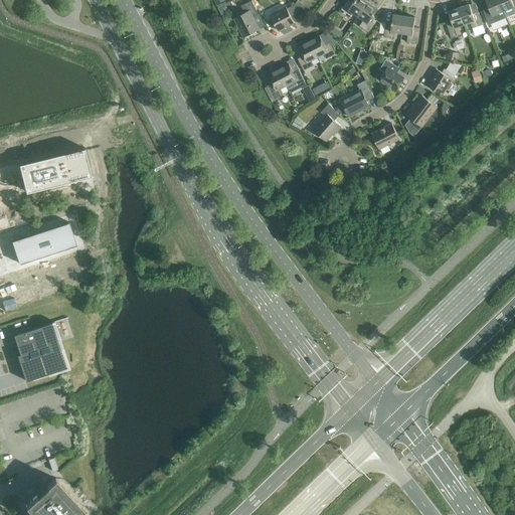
[(353,13),(358,16),(368,2),(365,0),(355,0),(353,3),(348,0),(347,0),(339,12),(349,18),(353,13)]
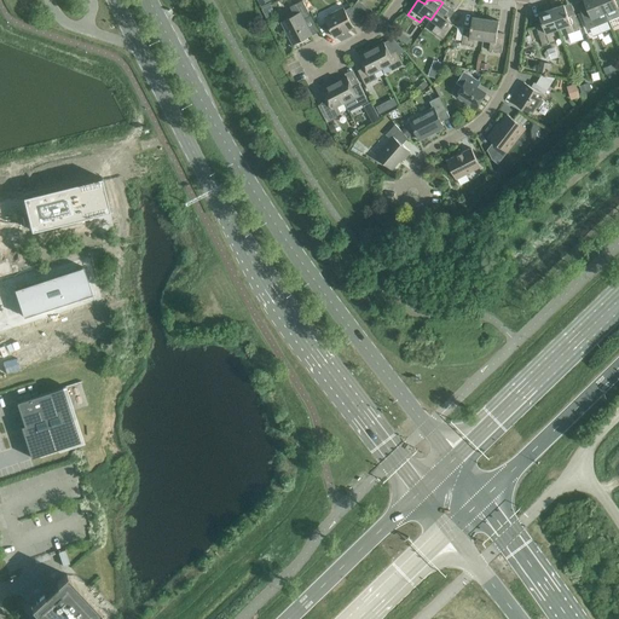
[(583,0),(588,11),(582,13),(588,30),(601,24),(608,22),(605,13),(599,0),(583,0)]
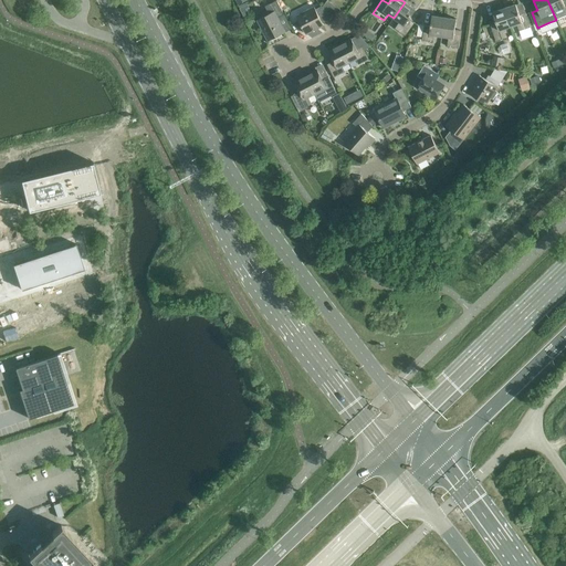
[(565,0),(547,0),(553,12),(556,20),(563,17),(565,16),(565,0)]
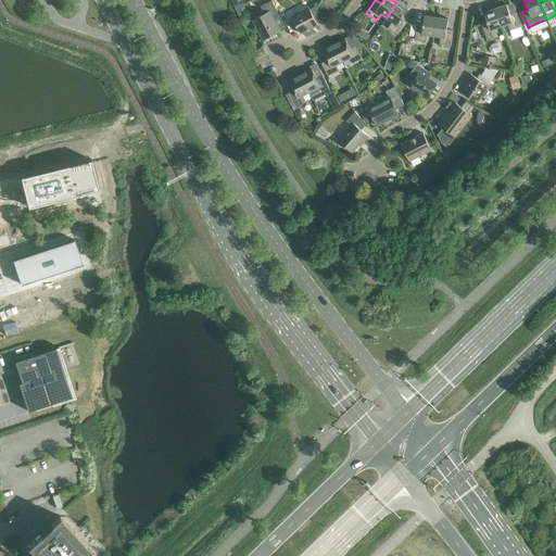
[(279,14),(272,1),(261,7),(265,14),(254,21),(264,39),(279,32),(273,17),(279,14)]
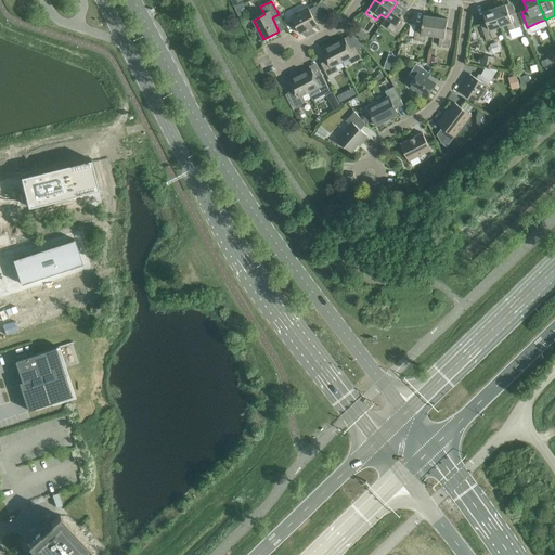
[(397,2),(386,17),(391,22),(387,28),(398,36),(407,23),(401,18),(408,10),(397,2)]
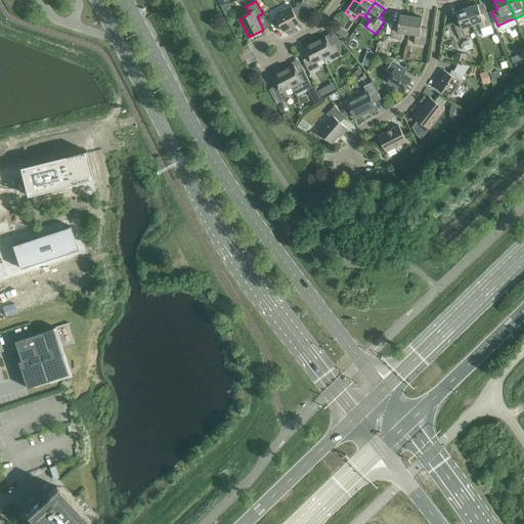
[(478,4),(467,8),(473,25),(479,23),(481,29),(491,26),(486,12),(481,13),(478,4)]
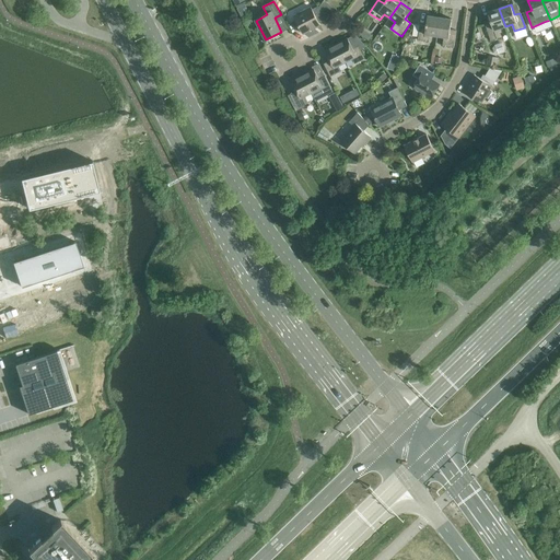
[(319,23),(328,19),(318,7),(313,9),(312,8),(294,16),(303,34),(321,25),(319,23)]
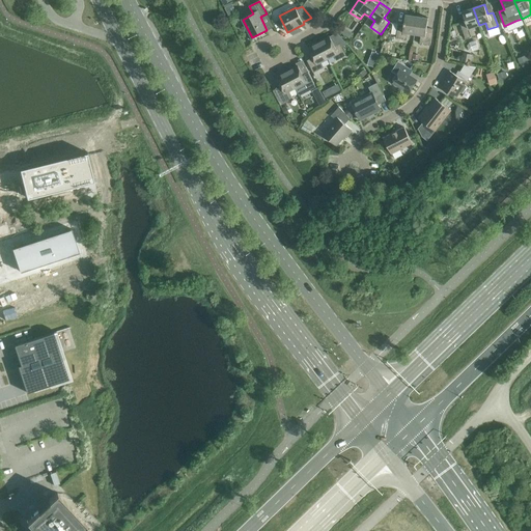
[(479,25),(473,8),(463,11),(466,22),(459,23),(466,39),(476,35),(473,27),(479,25)]
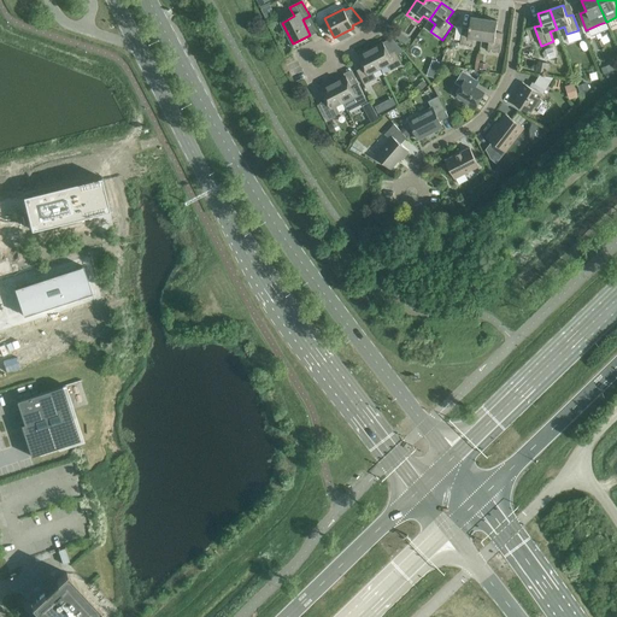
[(474,39),(481,40),(485,19),(471,17),(470,29),(463,28),(460,45),(472,46),(474,39)]
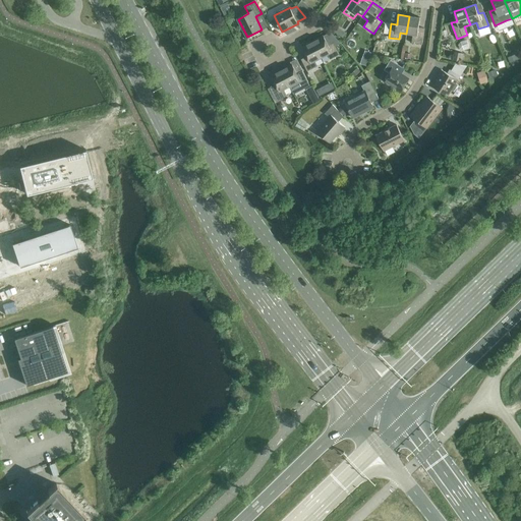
[(409,16),(406,34),(413,35),(411,43),(422,45),(424,29),(419,27),(420,18),(409,16)]
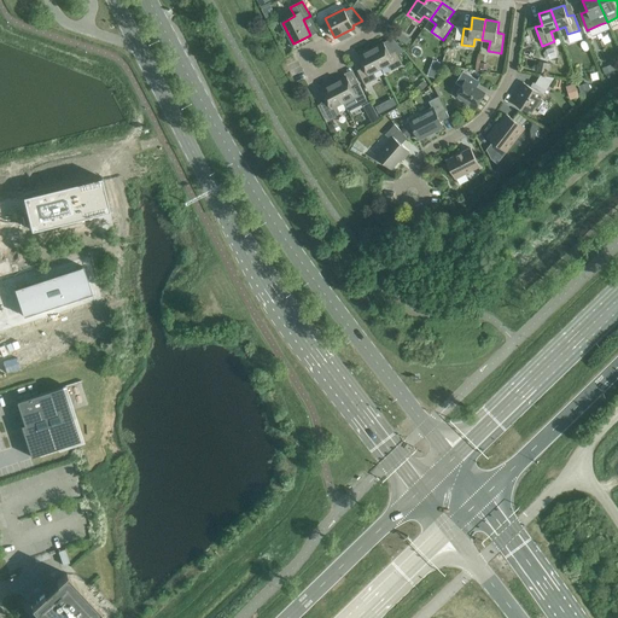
[(384,42),(371,50),(382,69),(389,65),(391,71),(403,65),(396,51),(390,54),(384,42)]
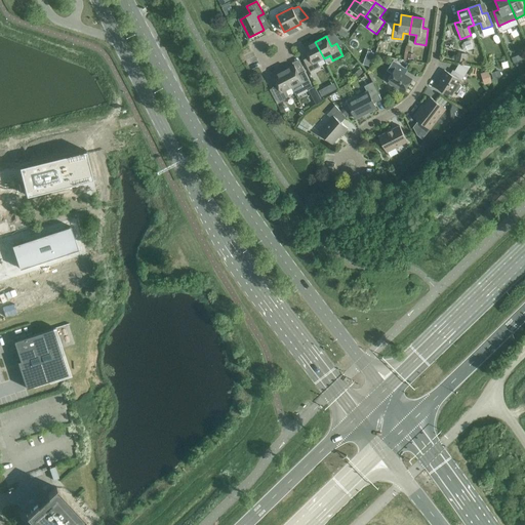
[(266,38),(254,43),(257,48),(268,43),(266,38)]
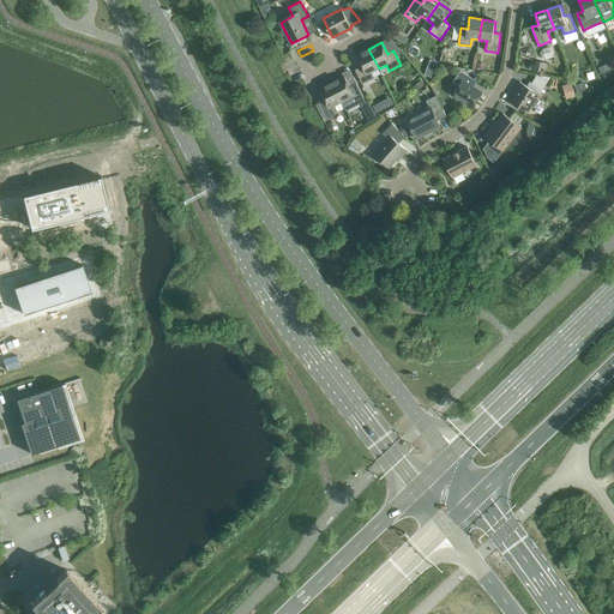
[(542,59),(555,59),(555,47),(542,47),(542,59)]
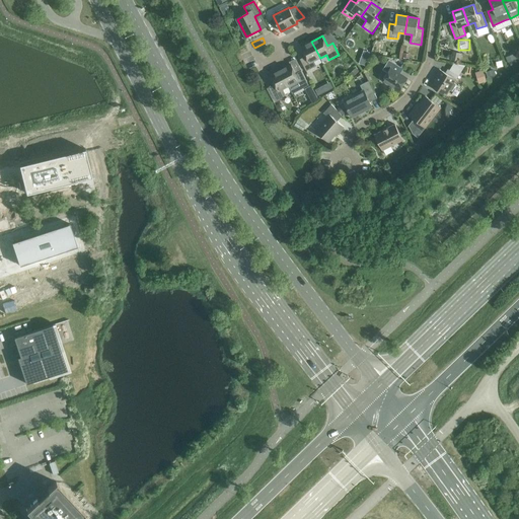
[(320,58),(311,42),(300,47),(305,57),(300,59),(306,71),(316,66),(313,62),(320,58)]
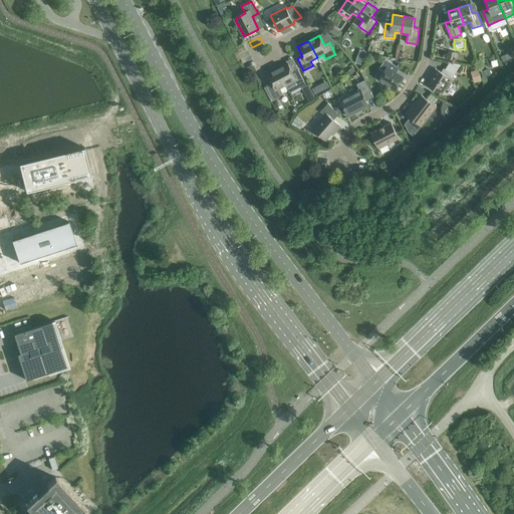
[(357,61),(363,64),(368,50),(362,48),(357,61)]
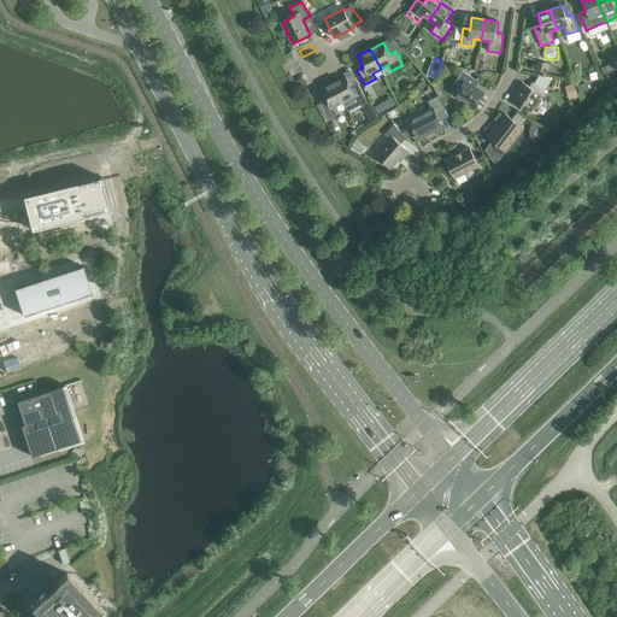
[(536,71),(546,74),(547,64),(539,62),(536,71)]
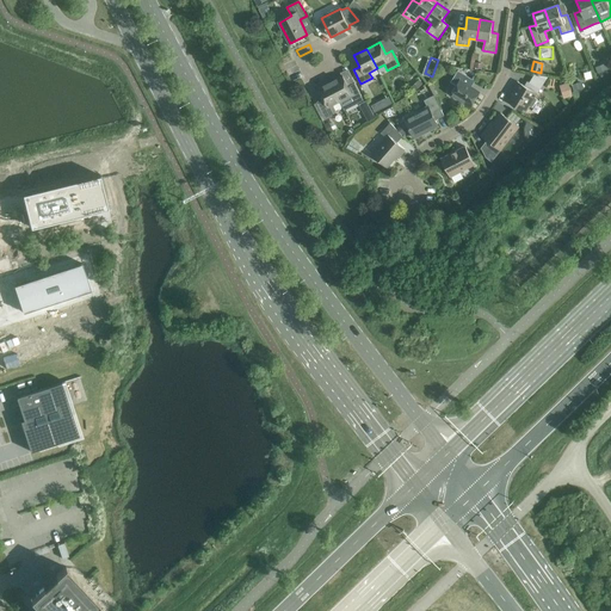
[(596,79),(593,67),(581,69),(584,81),(596,79)]
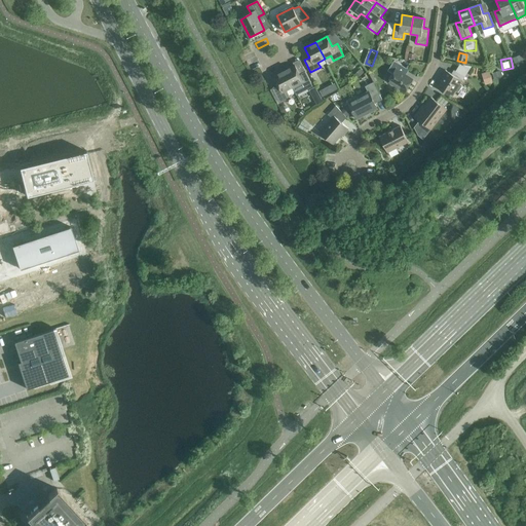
[(388,81),(405,91),(413,80),(403,74),(407,69),(395,61),(388,71),(393,74),(388,81)]
